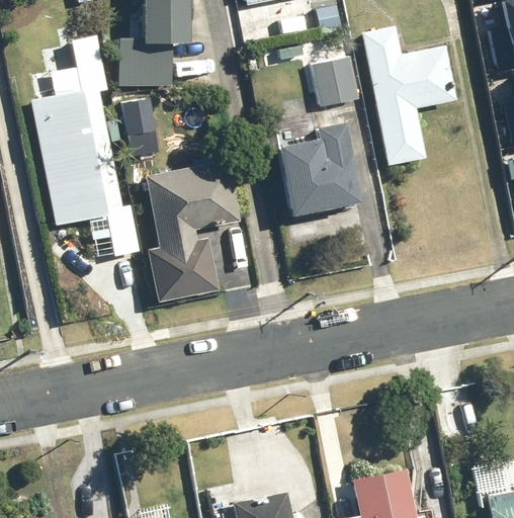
[(185,41),(185,0),(132,0),(132,6),(142,6),(141,37),(121,37),(120,84),(172,85),(172,41),(185,41)]
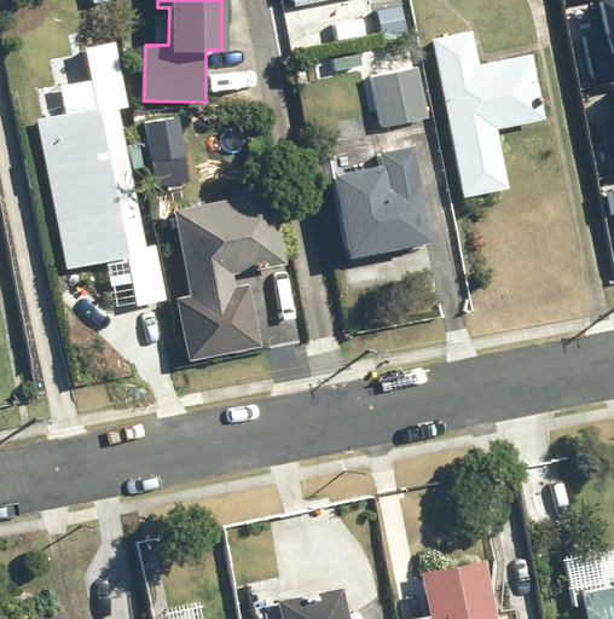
[(583,34),(591,77),(613,74),(613,0),(597,0),(603,30),(583,34)]
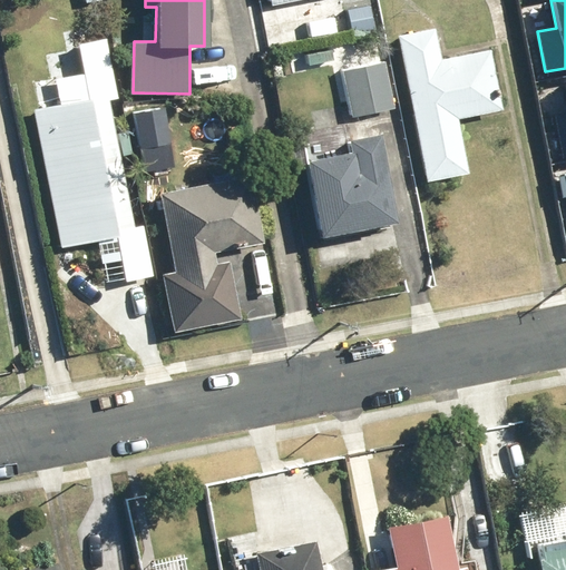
[(436,29),(399,36),(426,183),(468,175),(458,119),(504,111),(493,48),(441,57),(436,29)]
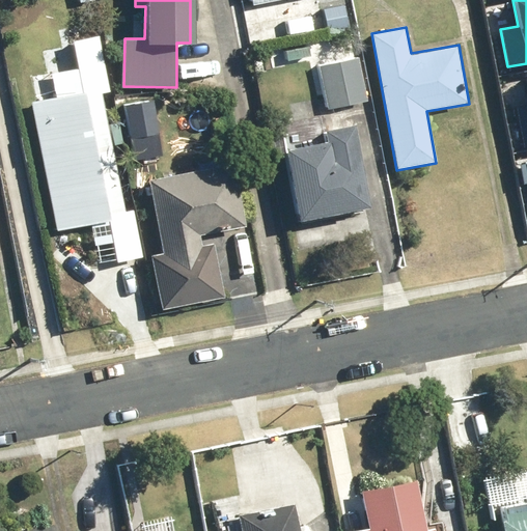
[(59,95),(32,101),(59,230),(109,220),(117,262),(140,257),(105,90),(110,88),(100,36),(74,42),(80,68),(55,74),(59,95)]
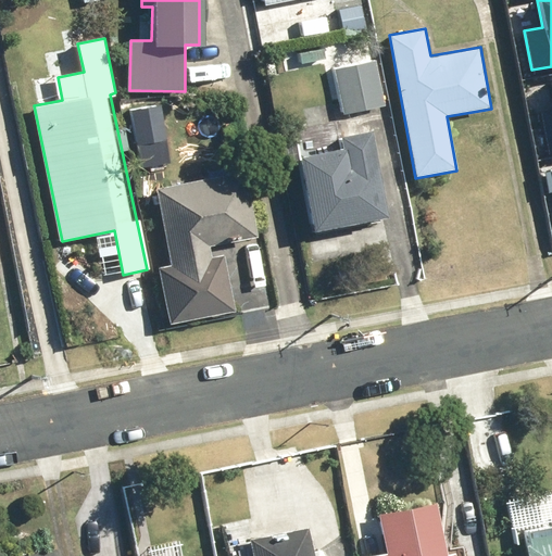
[(375,54),(334,64),(346,116),(387,106),(375,54)]
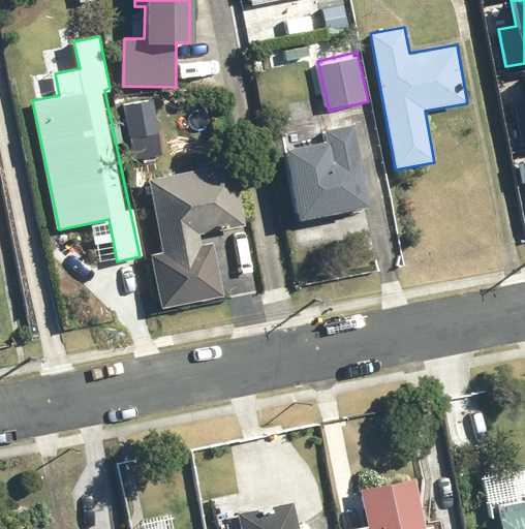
[(524,95),(514,97),(520,135),(524,134),(524,95)]
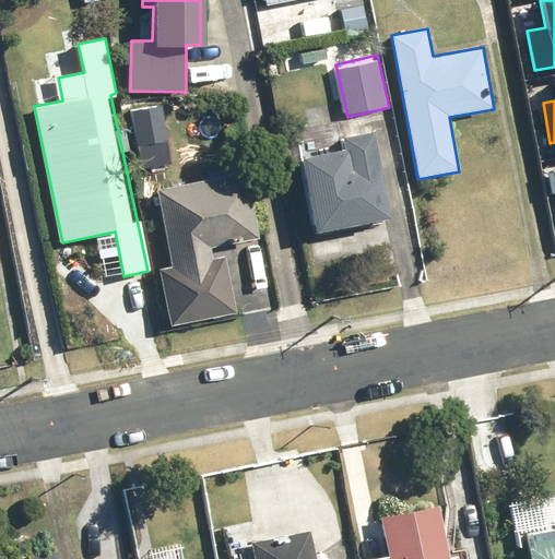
[(168,140),(161,105),(131,111),(139,146),(168,140)]
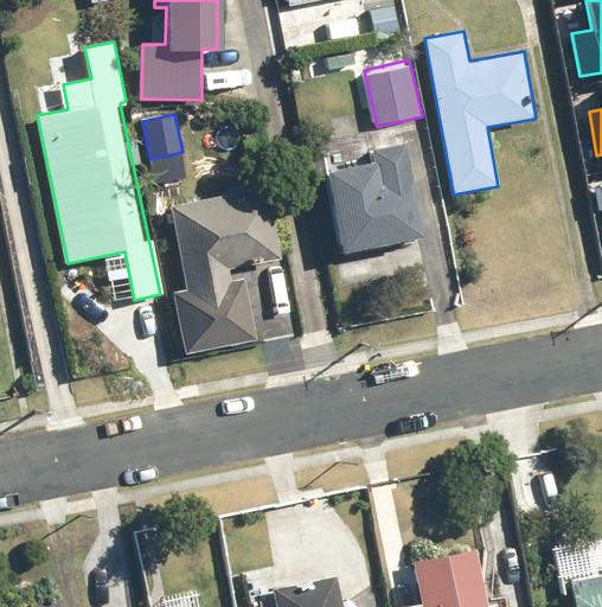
[(328,168),(321,171),(339,251),(422,235),(403,146),(373,152),(370,132),(322,141),(328,168)]
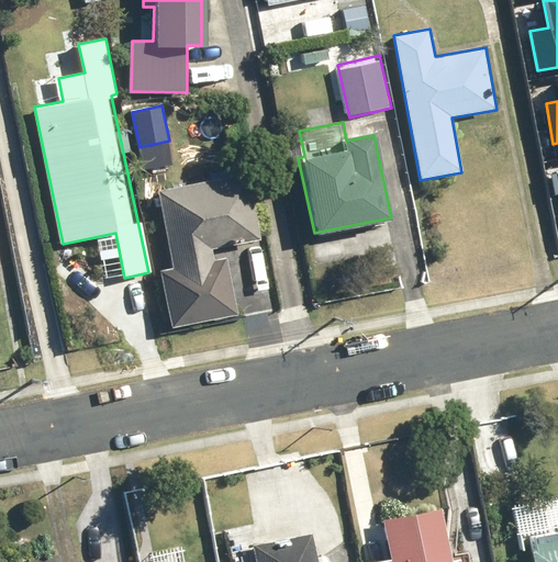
[(246,173),(158,190),(173,268),(160,270),(170,327),(236,315),(225,258),(214,259),(212,248),(259,239),(246,173)]
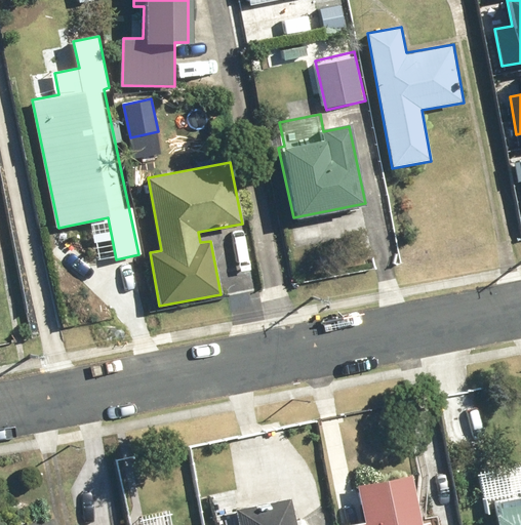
[(413,475),(358,486),(365,522),(350,524),(430,524),(430,523),(423,524),(413,475)]
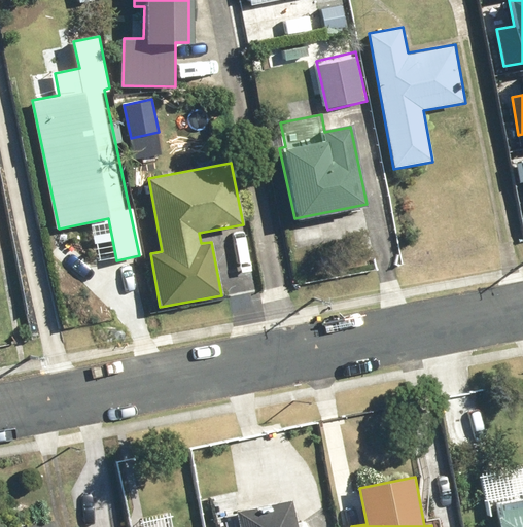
[(297,526),(292,499),(237,511),(240,526),(297,526)]
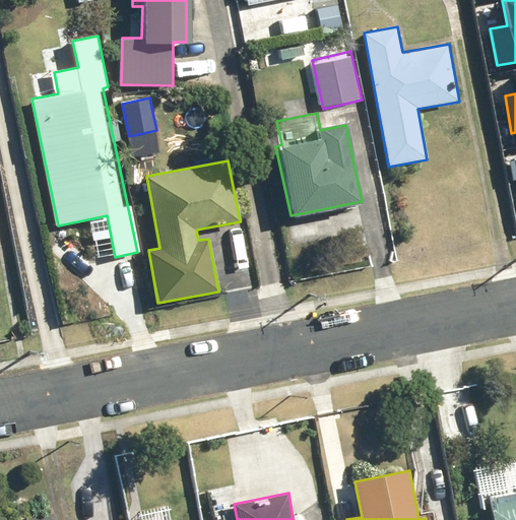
[(515,505),(493,509),(494,519),(515,519),(515,505)]
